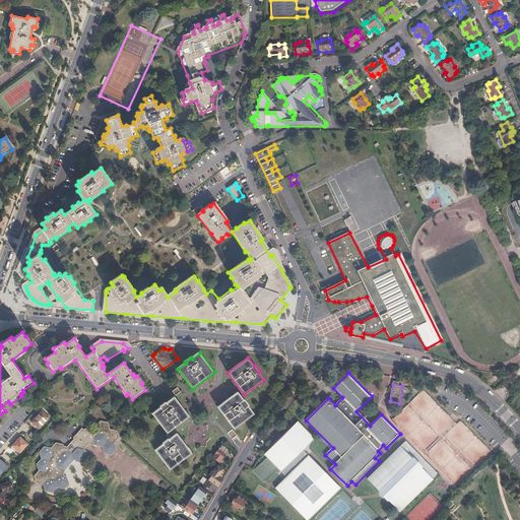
[(244,400),(238,392),(218,406),(235,429),(254,414),(248,406),(249,405),(245,399),(244,400)]
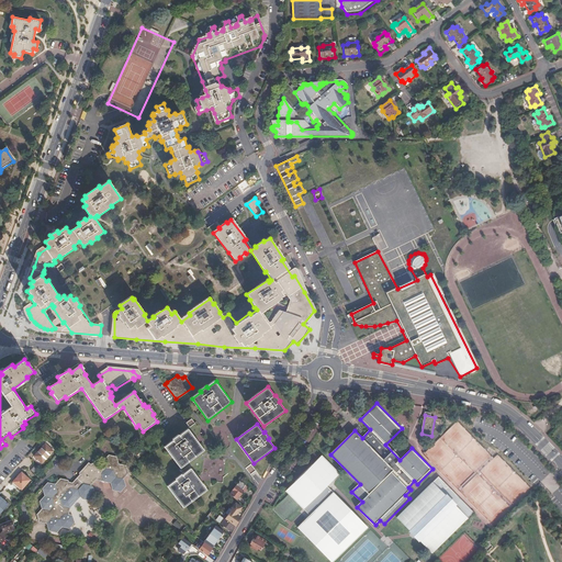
[(181,436),(180,435),(173,439),(173,440),(165,447),(181,469),(204,450),(197,439),(190,429),(181,436)]
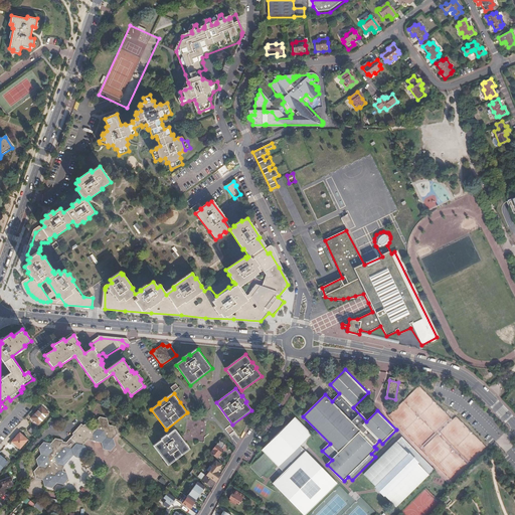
[(48,413),(41,407),(31,418),(38,424),(48,413)]
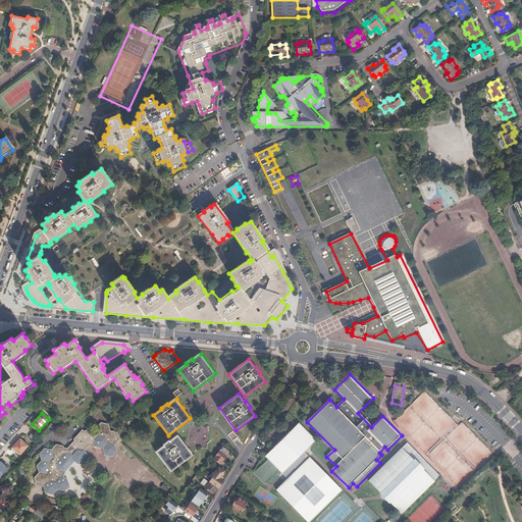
[(118,438),(116,431),(109,430),(107,423),(99,422),(95,427),(95,429),(93,431),(84,430),(83,431),(82,429),(71,439),(72,440),(65,448),(62,447),(62,445),(55,444),(49,449),(44,448),(39,454),(40,459),(35,464),(37,471),(32,476),(34,483),(41,485),(43,491),(50,493),(55,488),(62,490),(67,484),(65,478),(62,477),(63,471),(72,461),(74,463),(82,464),(87,459),(85,452),(83,450),(87,446),(101,448),(104,455),(112,457),(116,452),(113,444),(118,438)]
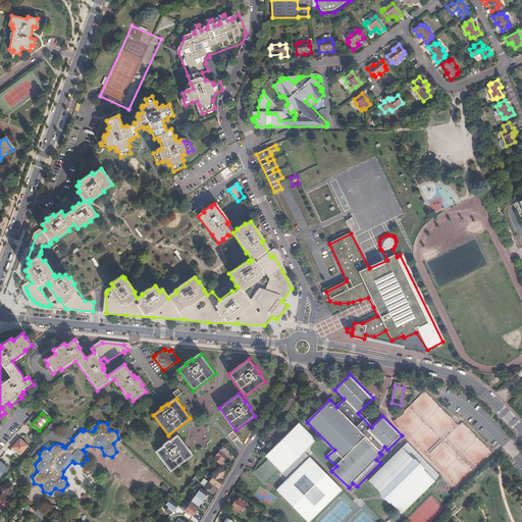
[(298,422),(265,455),(281,471),(283,470),(289,475),(274,489),(306,521),(310,521),(342,490),(308,457),(302,462),(297,457),(314,439),(298,422)]
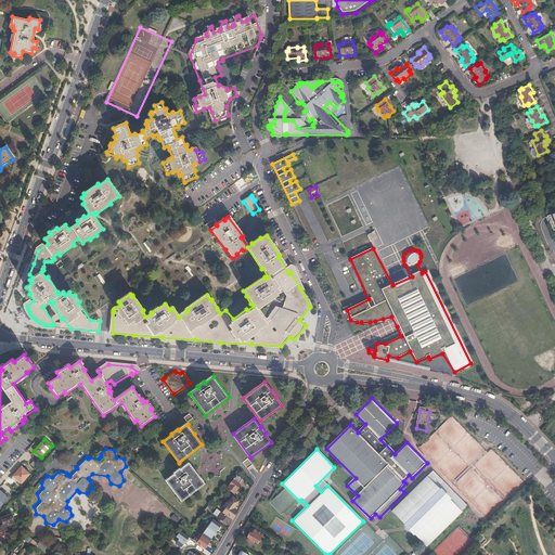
[(242,462),(246,468),(252,464),(247,459),(242,462)]
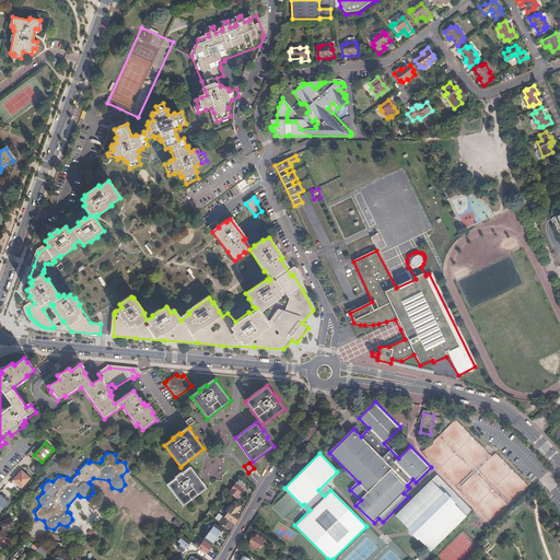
[(37,475),(41,471),(33,465),(31,467),(37,475)]
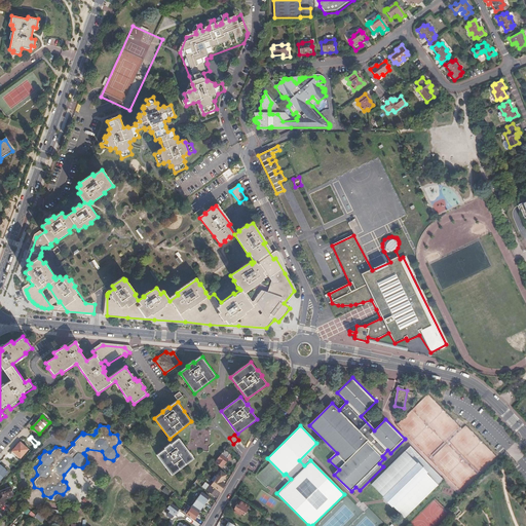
[(171,444),(165,448),(165,449),(157,455),(172,475),(194,458),(180,439),(172,445),(171,444)]
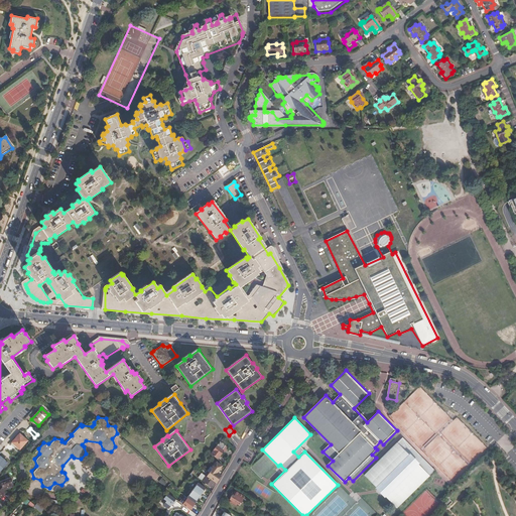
[(26,441),(19,434),(11,443),(19,449),(26,441)]
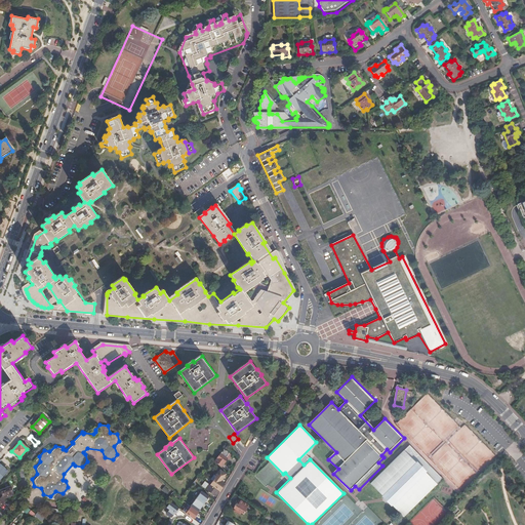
[(214,462),(221,467),(227,459),(225,457),(229,453),(224,450),(214,462)]
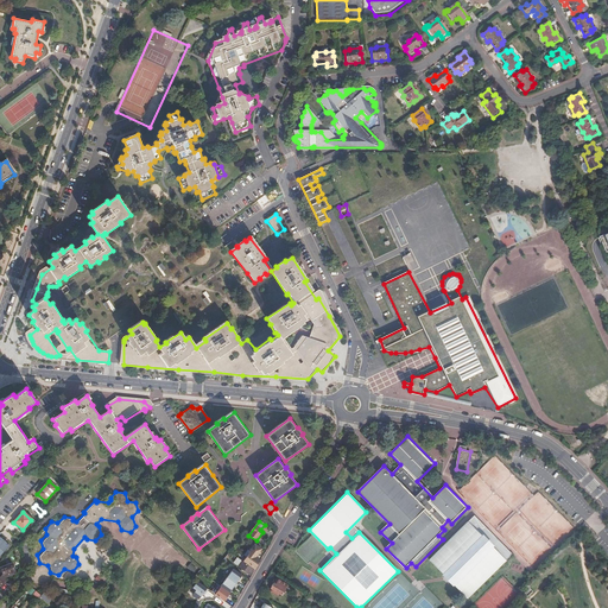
[(469,521),(431,561),(469,599),(507,561),(469,521)]
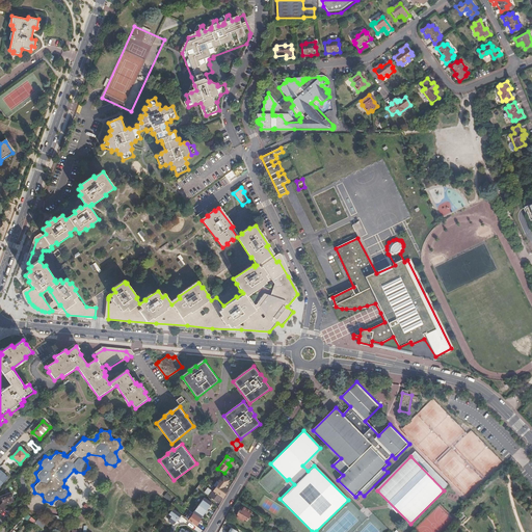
[(227,490),(218,484),(213,490),(222,497),(227,490)]
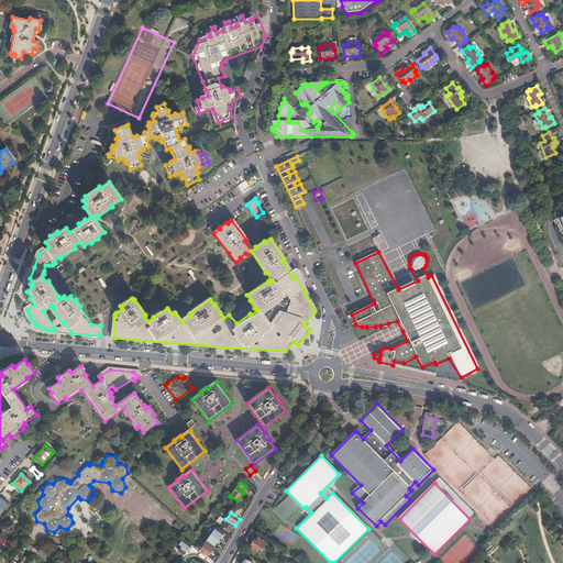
[(231,532),(234,527),(224,519),(221,525),(223,527),(222,529),(227,531),(228,529),(231,532)]
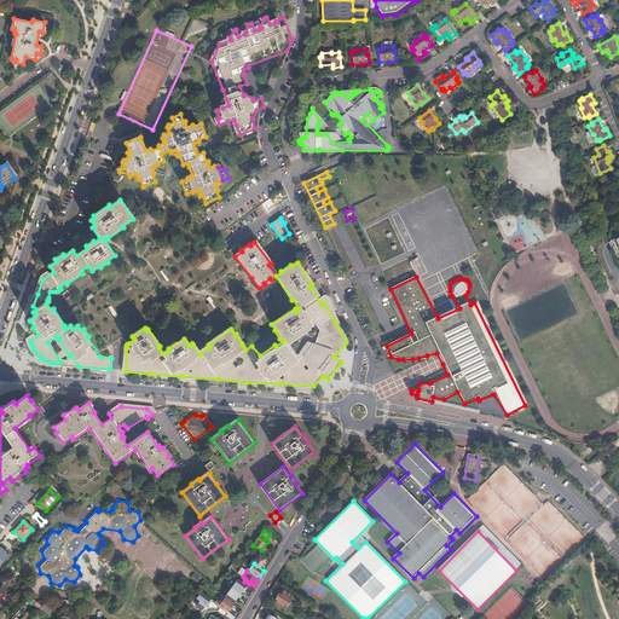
[(17,584),(13,573),(1,577),(3,583),(1,584),(0,584),(0,594),(0,595),(3,597),(6,594),(5,593),(7,589),(6,588),(9,585),(10,585),(11,586),(17,584)]
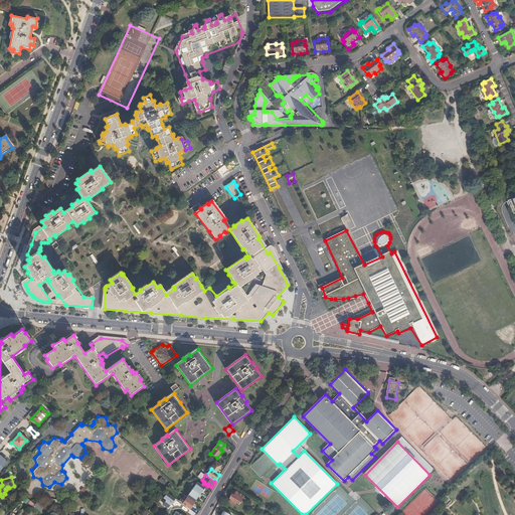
[(163,485),(166,482),(161,477),(158,480),(163,485)]
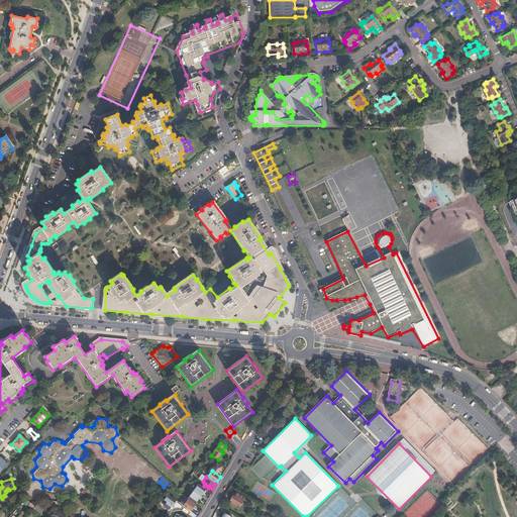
[(179,489),(172,498),(177,492),(184,496),(186,497),(194,486),(201,490),(203,487),(196,482),(194,485),(189,481),(184,489),(183,488),(182,489),(180,488),(179,489)]
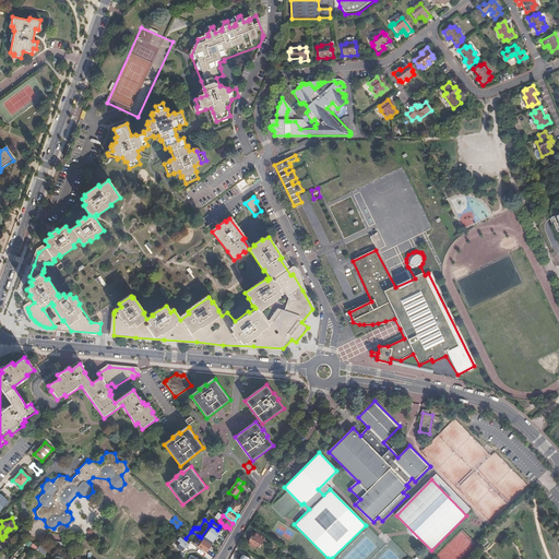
[(191,532),(186,538),(188,540),(190,542),(193,537),(197,539),(199,536),(191,532)]
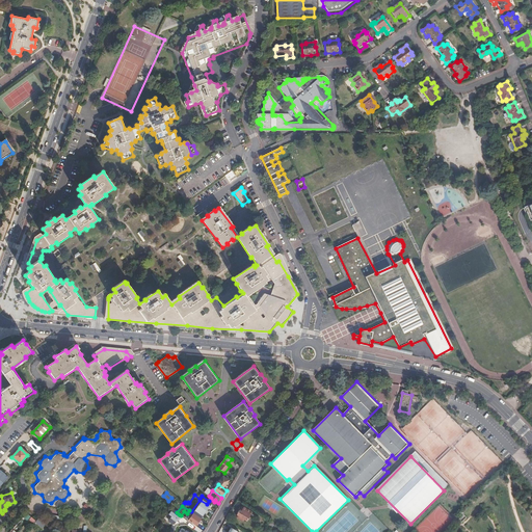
[(240,510),(237,514),(242,517),(241,520),(246,524),(247,522),(249,524),(256,515),(247,510),(244,507),(244,508),(242,507),(240,510)]
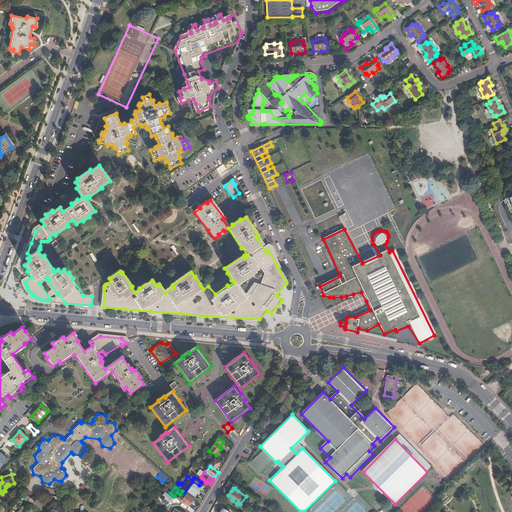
[(172,495),(170,493),(166,491),(163,494),(165,495),(161,500),(166,504),(172,495)]
